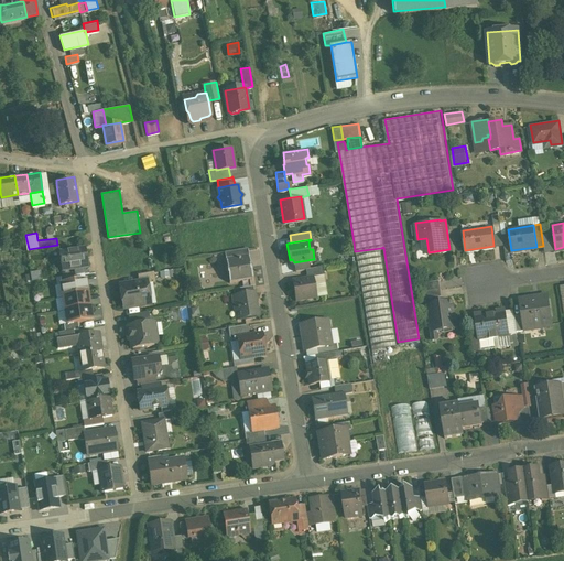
[(85,247),(60,251),(62,268),(88,265),(85,247)]
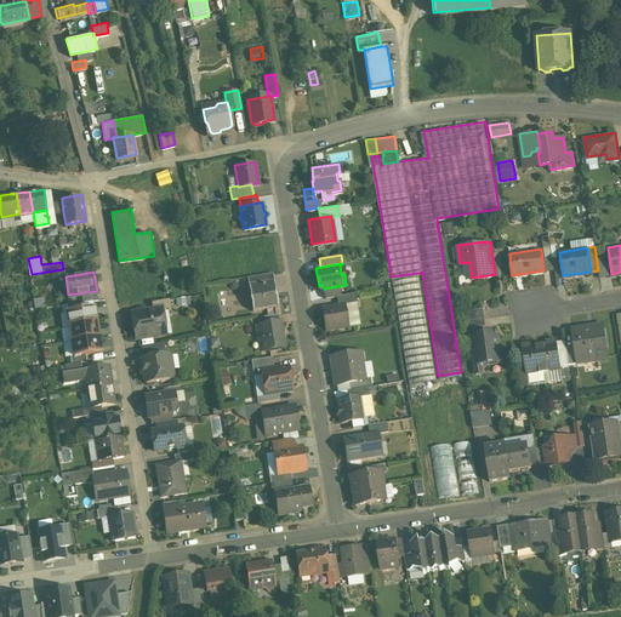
[(268,272),(248,274),(249,285),(269,281),(268,272)]
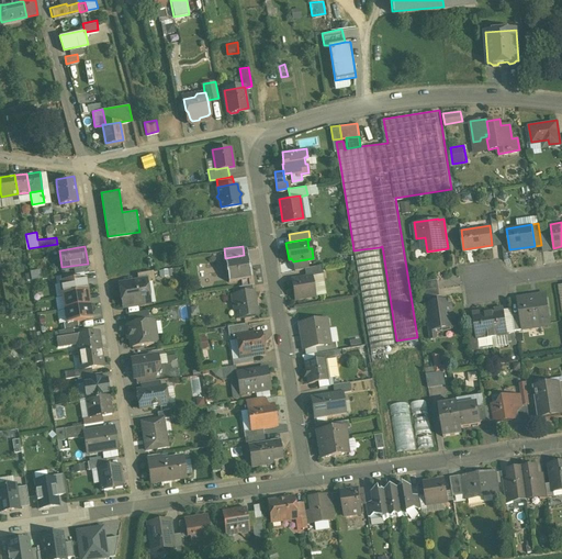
[(380,247),(353,250),(370,345),(395,342),(380,247)]
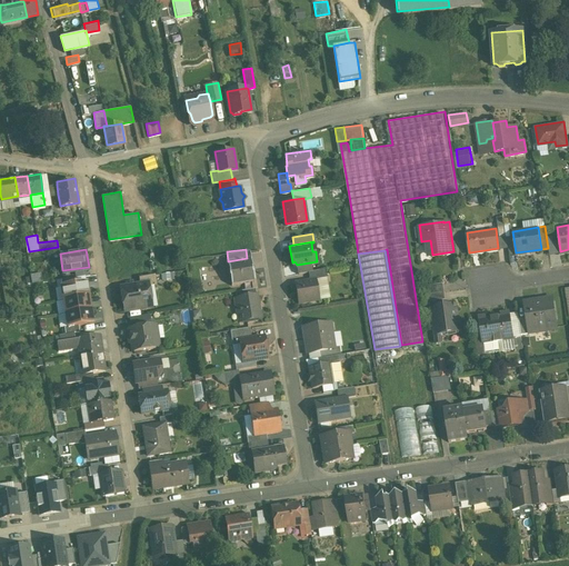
[(560,251),(550,252),(550,262),(560,261),(560,251)]
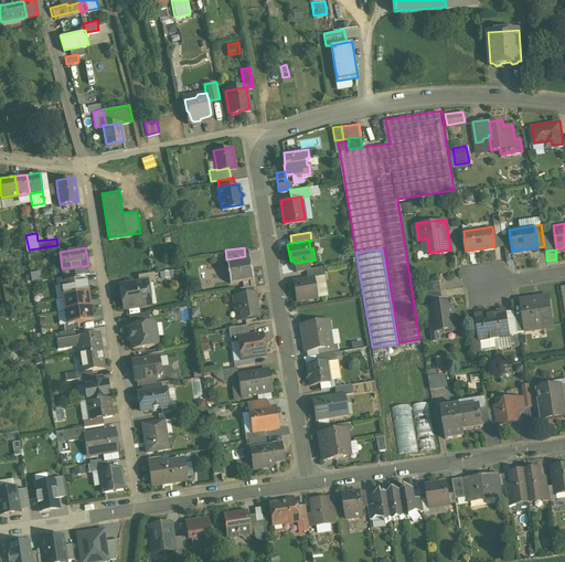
[(245,256),(226,260),(230,281),(253,276),(249,255),(245,256)]
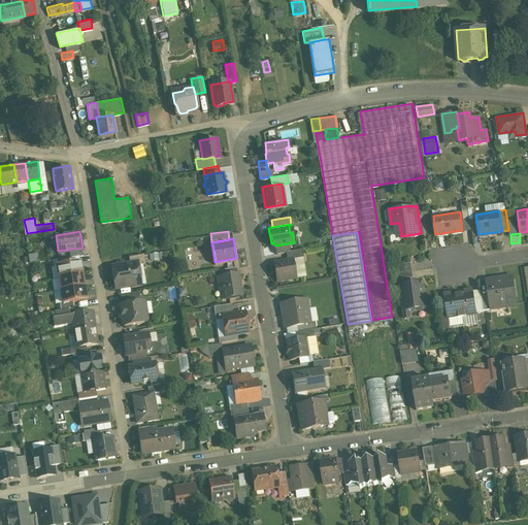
[(288,243),(275,245),(277,252),(286,251),(289,250),(288,243)]
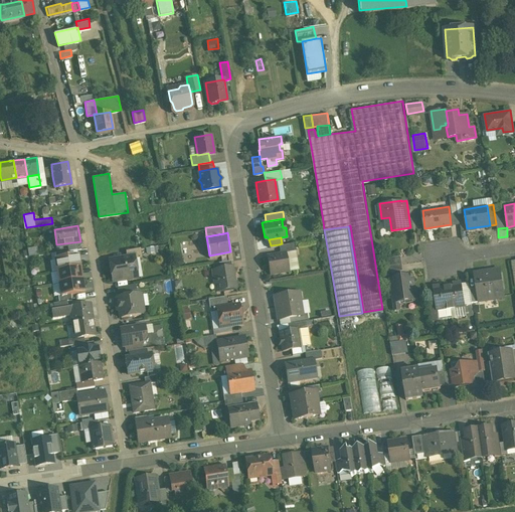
[(282,243),(279,244),(281,251),(286,250),(297,248),(295,241),(282,243)]
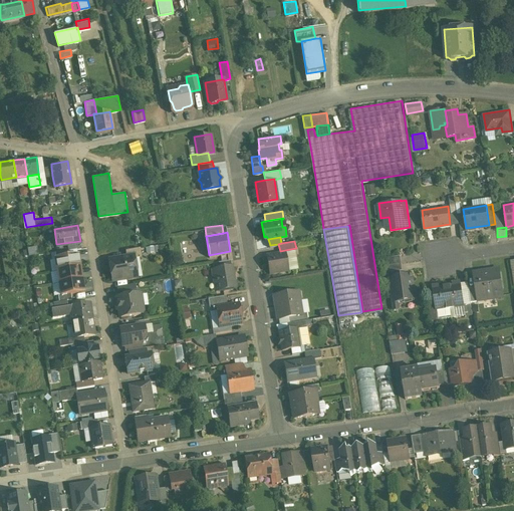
[(140,246),(125,249),(126,255),(131,254),(132,257),(142,255),(140,246)]
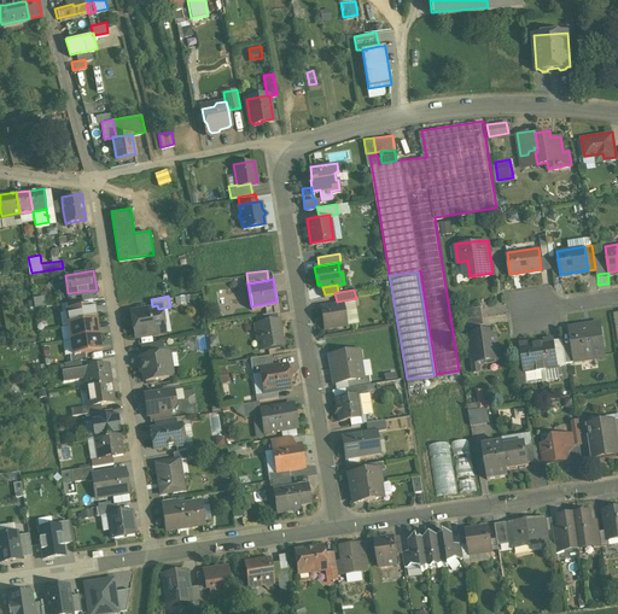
[(83,298),(66,302),(68,309),(85,305),(83,298)]
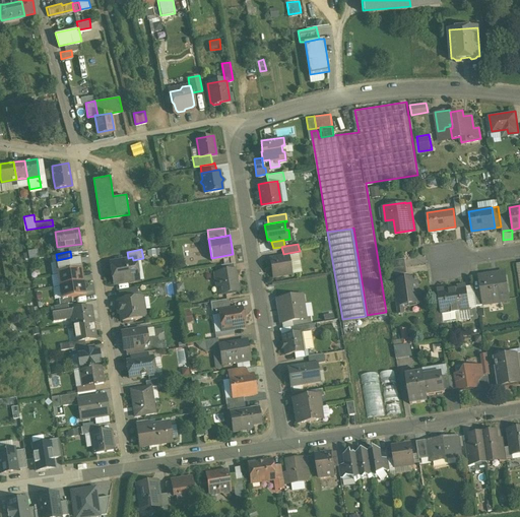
[(283,254),(270,256),(273,274),(291,271),(288,253),(283,254)]
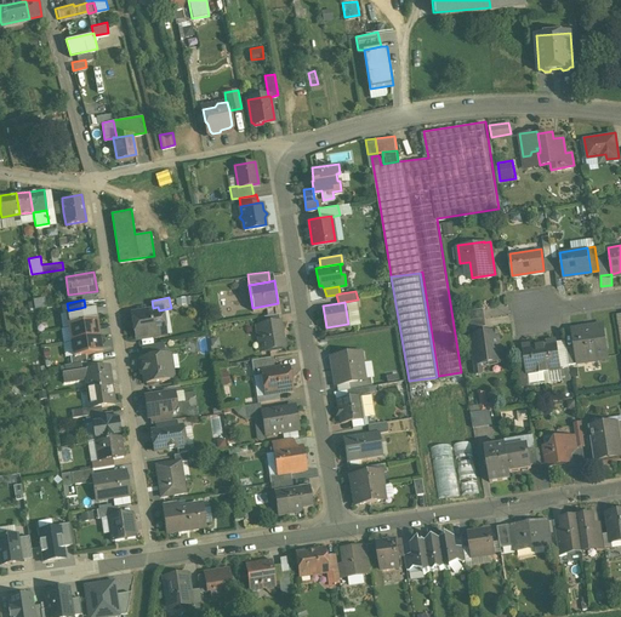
[(68,310),(67,310),(69,325),(96,320),(97,320),(95,306),(68,310)]
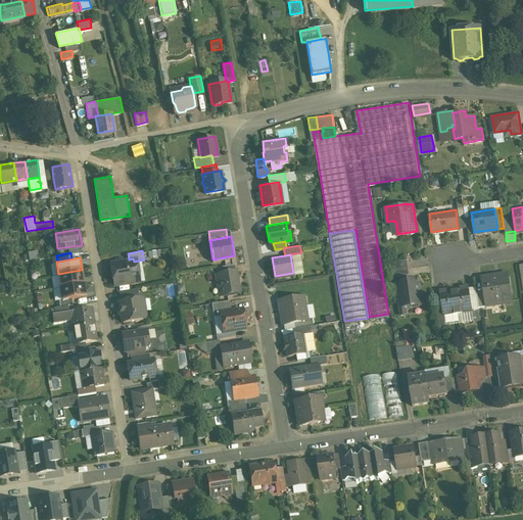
[(407,257),(392,260),(393,268),(394,268),(408,267),(407,257)]
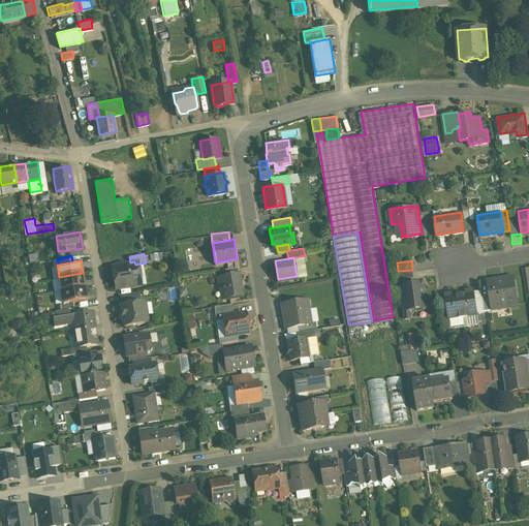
[(130,263),(113,265),(116,287),(130,285),(130,282),(138,281),(135,265),(134,261),(130,263)]
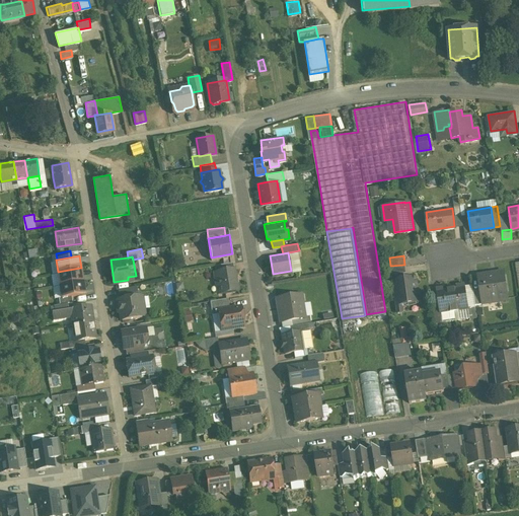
[(233,261),(215,263),(216,269),(234,266),(233,261)]
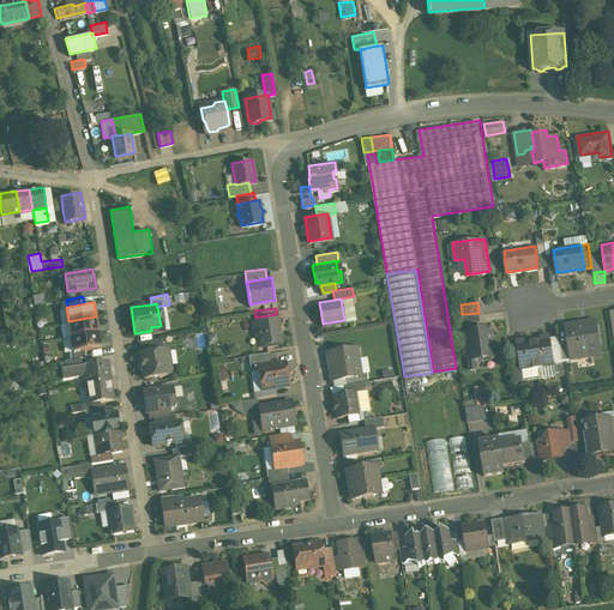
[(479,313),(463,314),(463,322),(467,321),(467,322),(480,320),(479,313)]
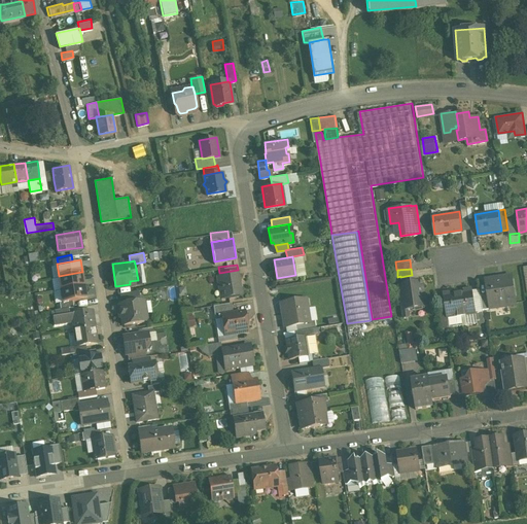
[(219,273),(217,274),(219,287),(222,286),(224,294),(242,291),(238,270),(219,273)]
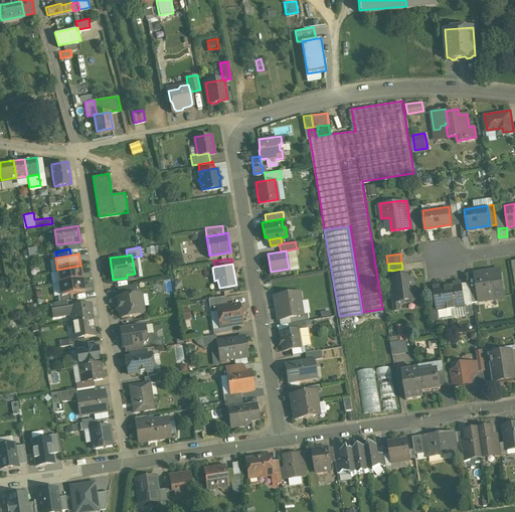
[(79,266),(57,270),(59,281),(81,278),(79,266)]
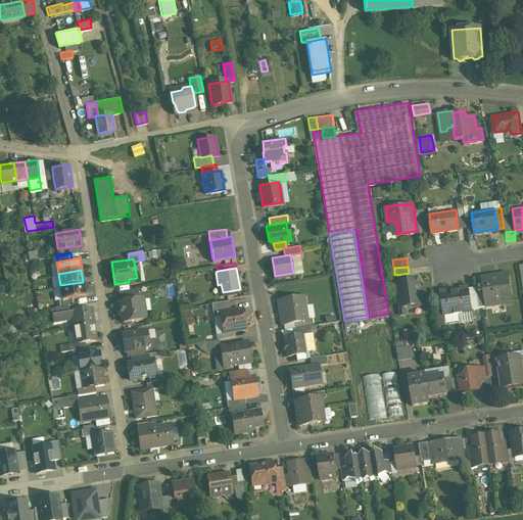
[(507,275),(491,277),(491,274),(481,276),(483,290),(485,303),(511,300),(507,275)]
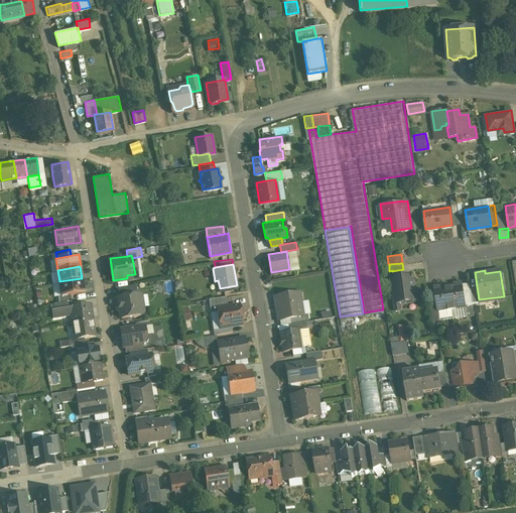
[(413,274),(391,277),(394,301),(416,297),(413,274)]
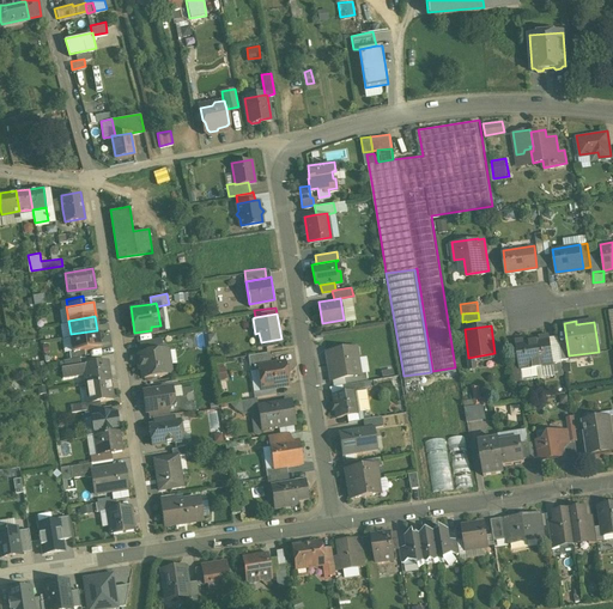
[(71,334),(71,335),(73,348),(73,349),(85,347),(99,345),(98,330),(97,330),(71,334)]
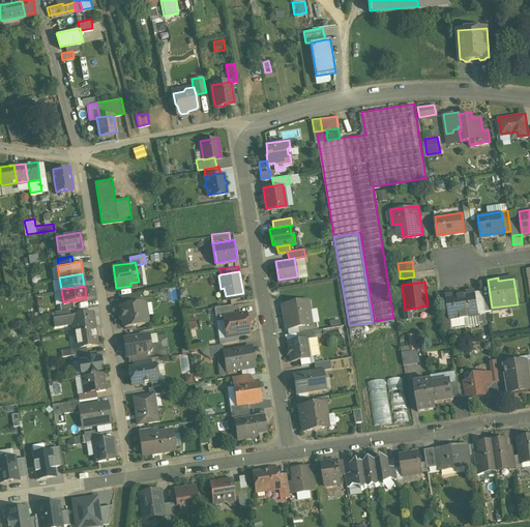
[(474,289),(473,288),(468,289),(467,290),(467,292),(461,293),(464,316),(478,313),(474,289)]
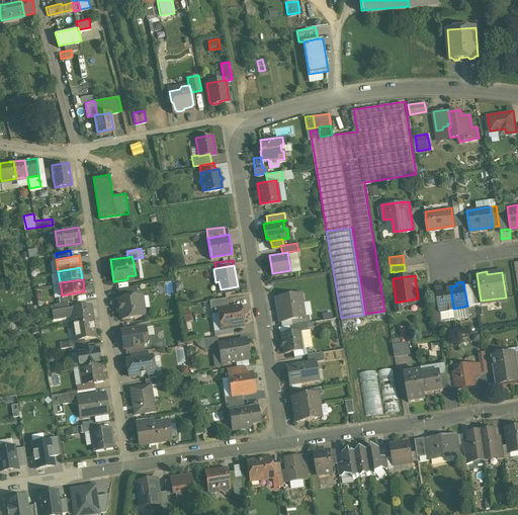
[(135,284),(118,287),(120,297),(137,295),(135,284)]
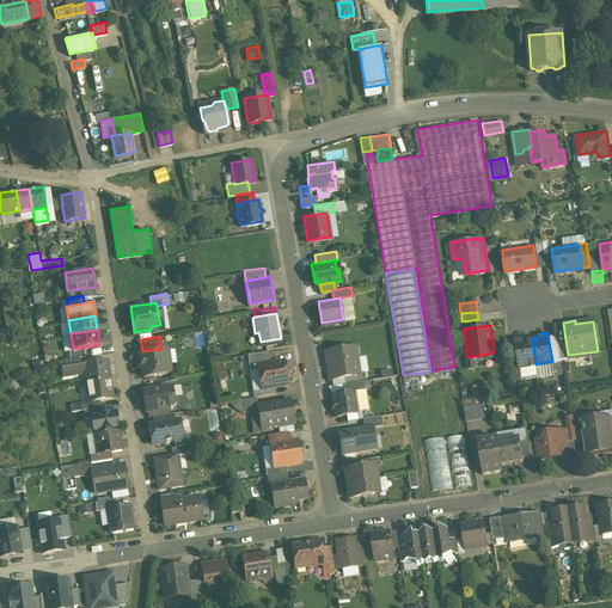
[(522,336),(516,337),(515,338),(519,367),(536,364),(532,338),(525,339),(524,337),(522,336)]
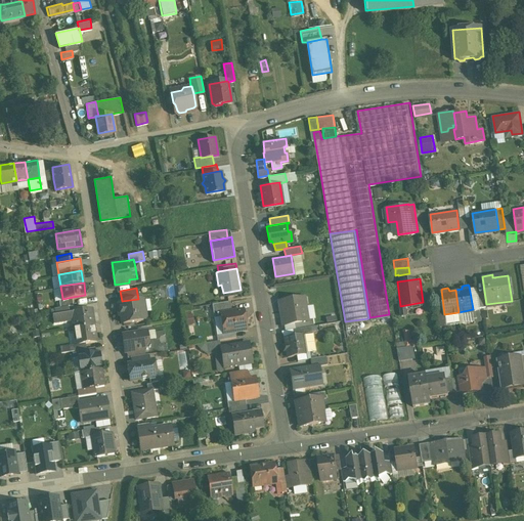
[(484,291),(477,292),(479,305),(486,304),(484,291)]
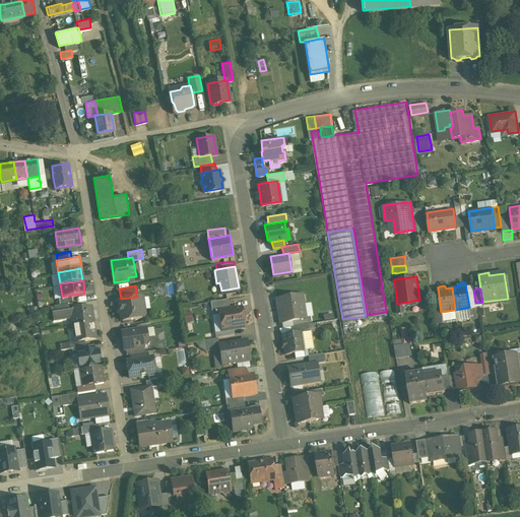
[(303,292),(276,297),(278,306),(280,306),(281,311),(280,311),(279,312),(279,316),(281,317),(282,320),(291,318),(305,316),(305,315),(303,303),(305,303),(303,292)]
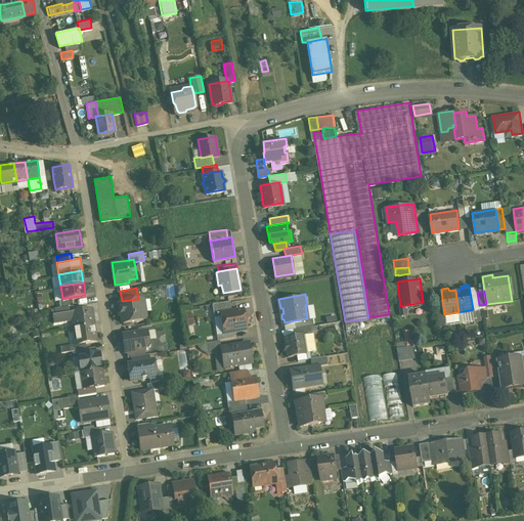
[(73,297),(62,299),(62,298),(59,299),(60,305),(69,304),(74,303),(73,297)]
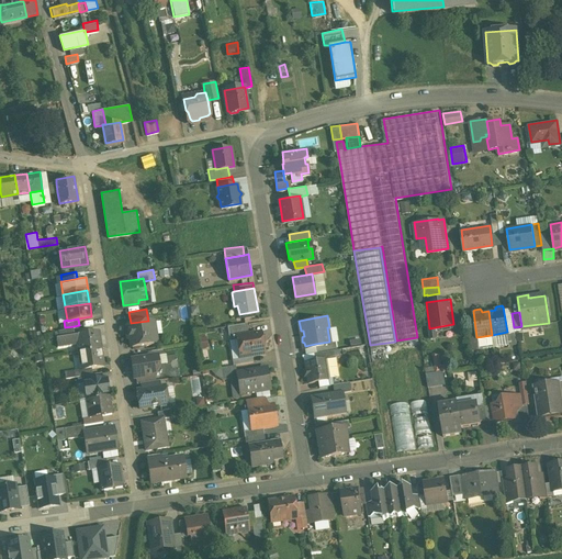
[(131,323),(128,324),(126,326),(128,336),(131,337),(132,344),(154,341),(156,337),(155,333),(152,331),(149,320),(131,323)]
